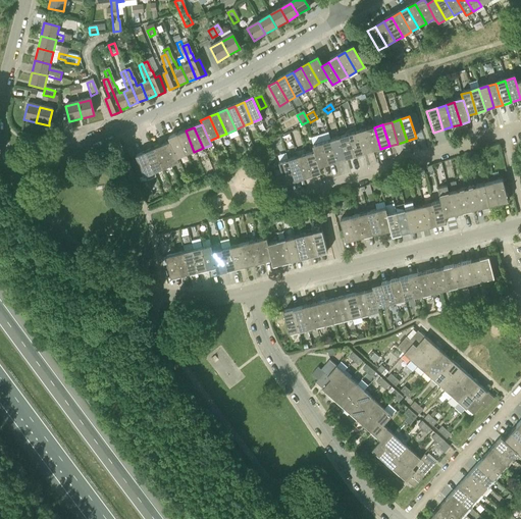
[(380,149),(374,127),(365,130),(372,152),(380,149)]
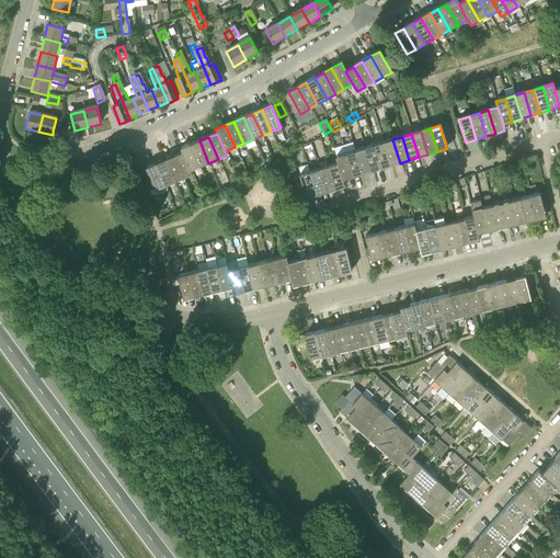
[(400,163),(392,139),(384,143),(390,166),(400,163)]
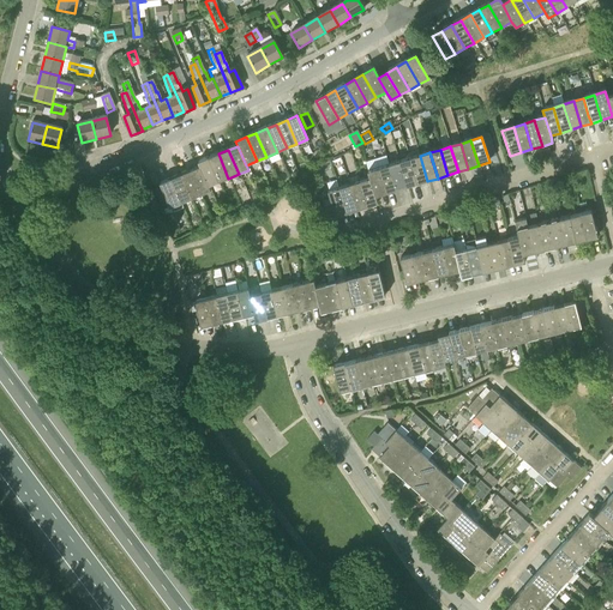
[(209,158),(218,182),(228,179),(218,153),(209,158)]
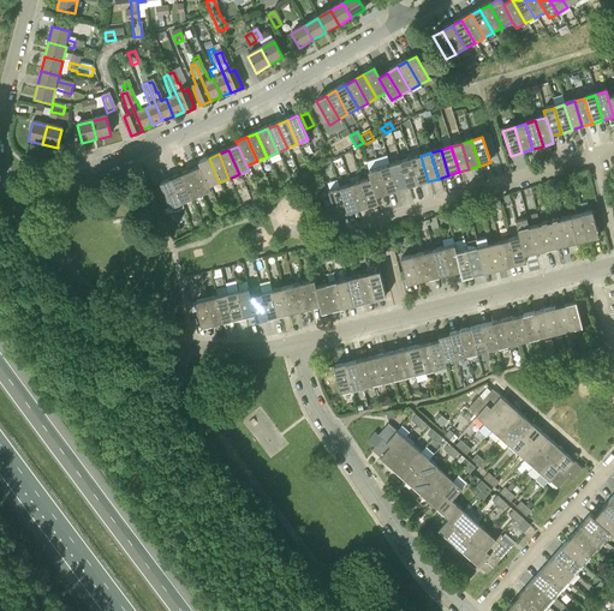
[(418,185),(410,160),(409,160),(407,156),(398,159),(399,163),(407,189),(418,185)]
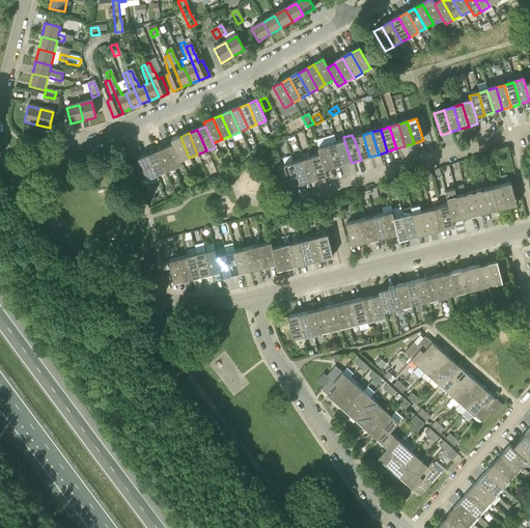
[(369,157),(363,135),(354,138),(361,160),(369,157)]
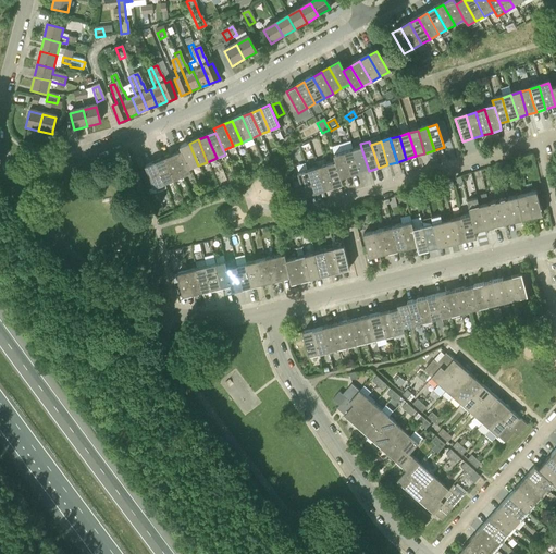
[(181,152),(188,170),(198,165),(189,144),(180,148),(181,152)]
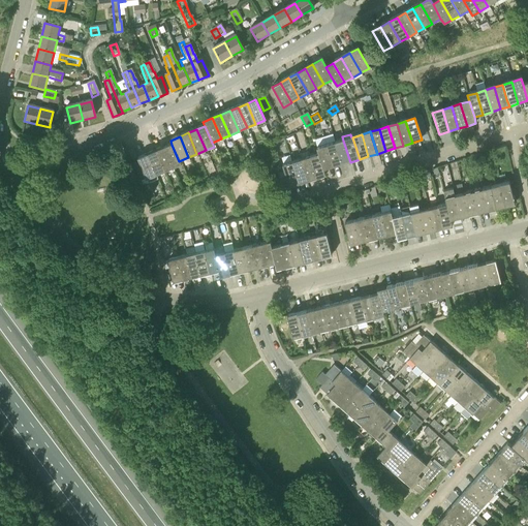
[(350,162),(343,141),(335,143),(341,164),(350,162)]
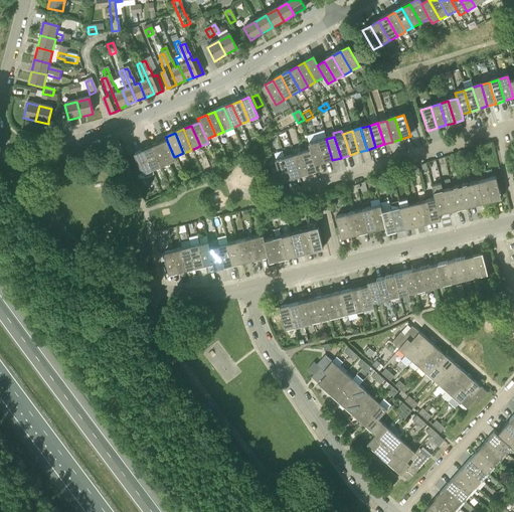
[(332,160),(326,139),(317,142),(319,149),(324,163),(332,160)]
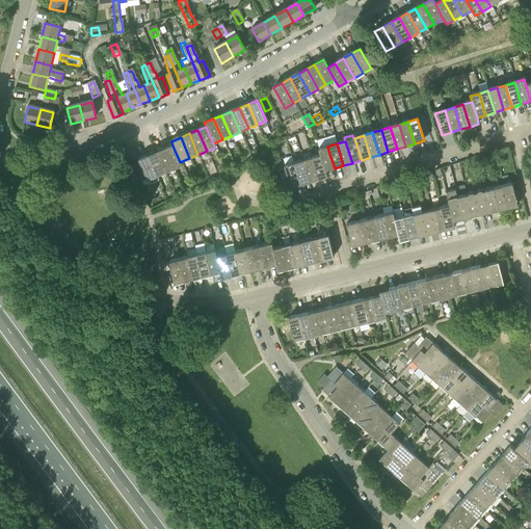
[(164,149),(174,169),(182,166),(180,162),(173,146),(164,149)]
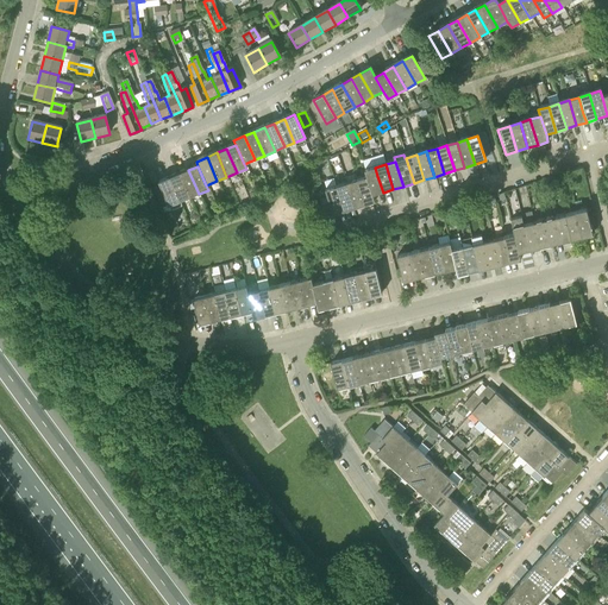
[(377,176),(375,168),(364,171),(367,177),(373,196),(383,193),(377,176)]
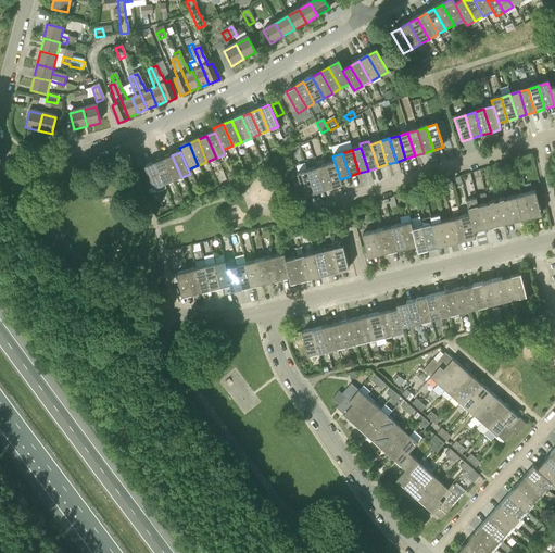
[(163,160),(172,181),(181,177),(172,155),(163,160)]
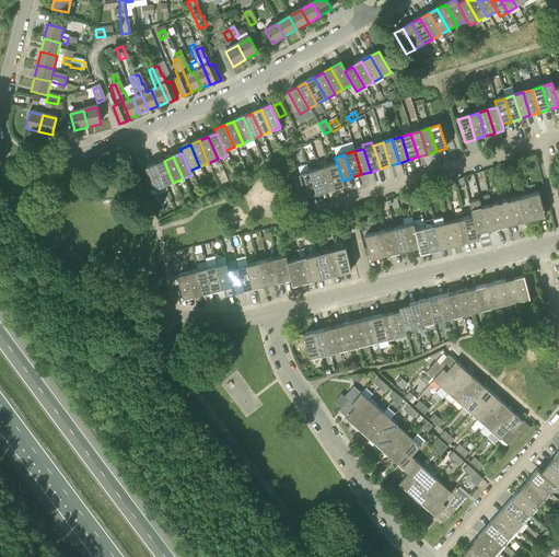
[(154,164),(164,186),(173,183),(164,161),(154,164)]
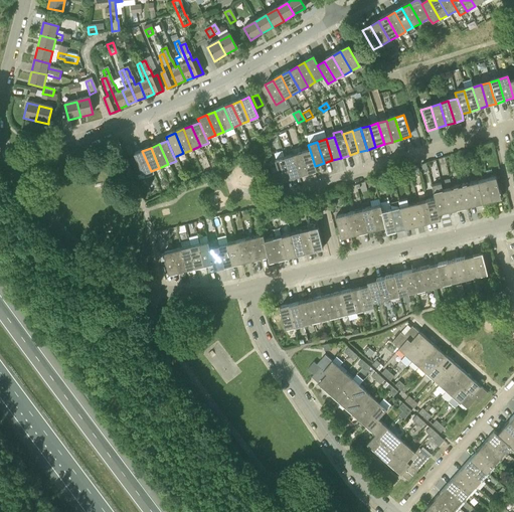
[(308,174),(301,153),(300,153),(299,150),(292,152),(293,156),(299,177),(308,174)]
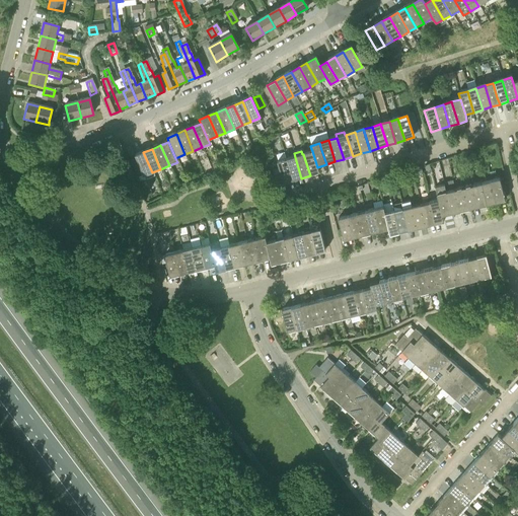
[(319,173),(317,167),(312,151),(303,154),(310,175),(319,173)]
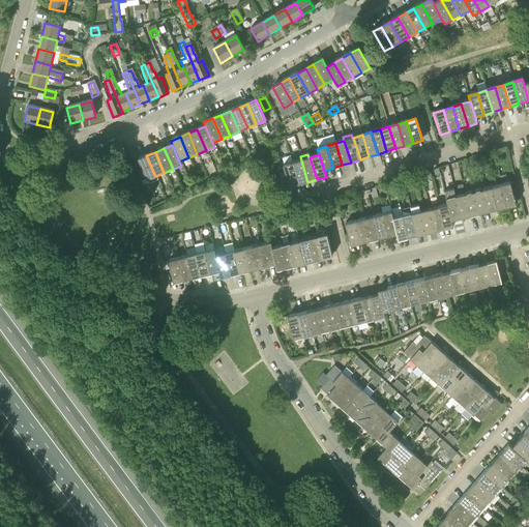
[(157,181),(155,176),(146,155),(138,159),(140,165),(135,167),(141,182),(146,180),(148,185),(157,181)]
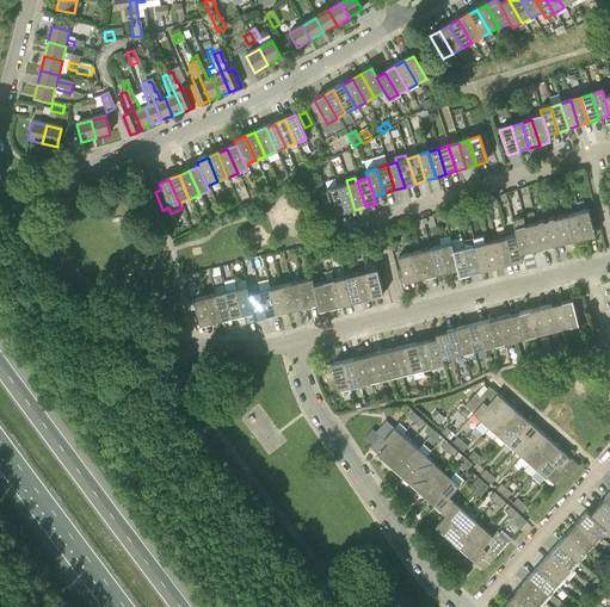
[(355,210),(347,185),(337,187),(345,214),(355,210)]
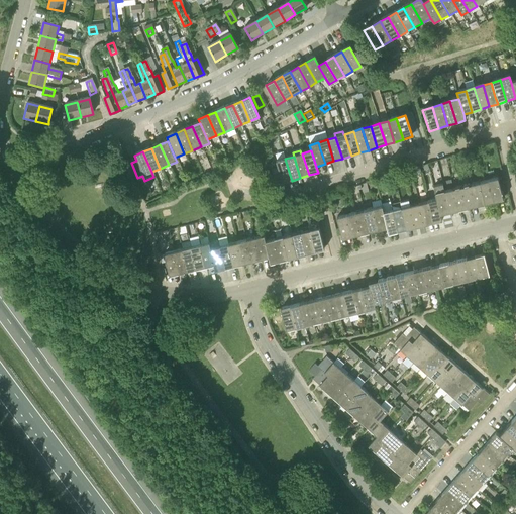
[(292,181),(285,159),(276,162),(282,184),(292,181)]
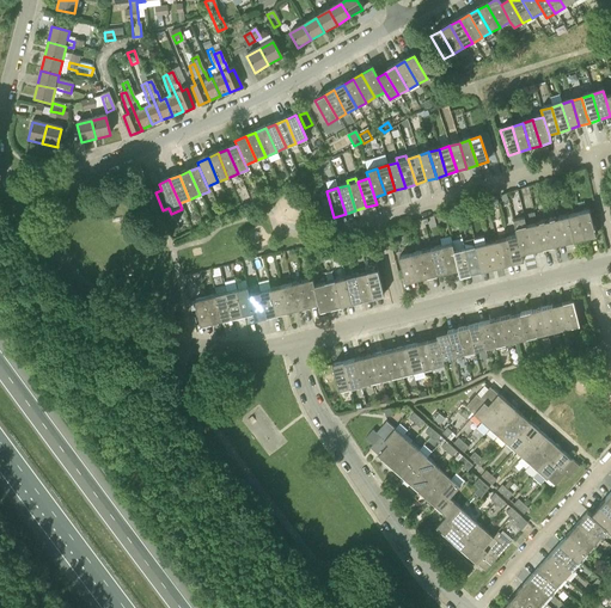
[(251,206),(260,202),(257,192),(248,196),(251,206)]
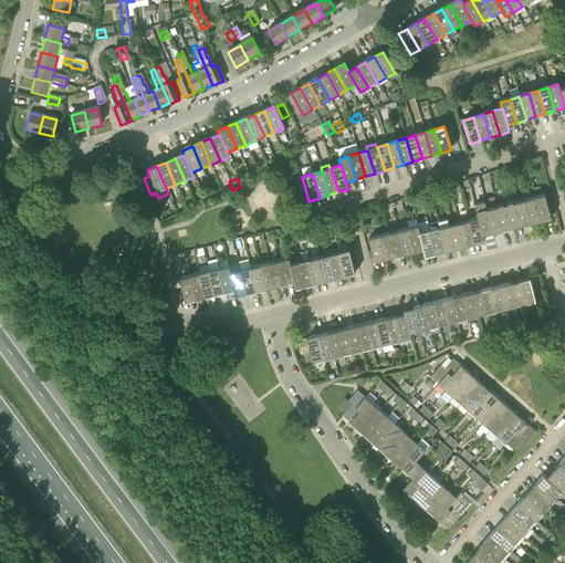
[(458,185),(450,187),(452,194),(460,190),(458,185)]
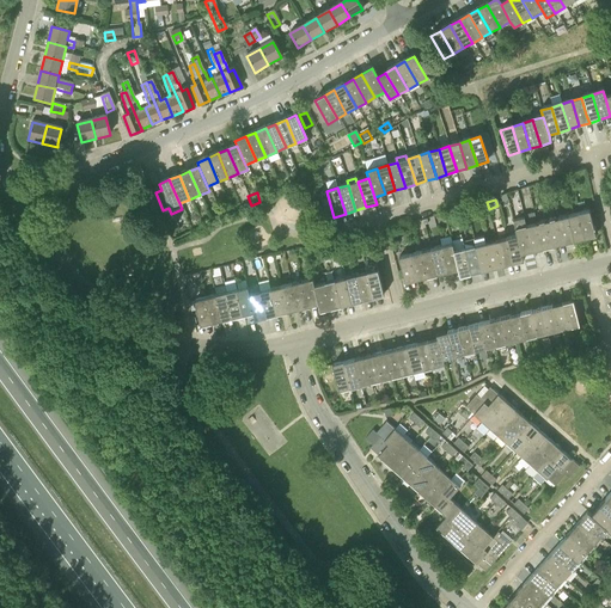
[(466,214),(468,219),(477,216),(476,212),(474,212),(472,208),(465,209),(466,214)]
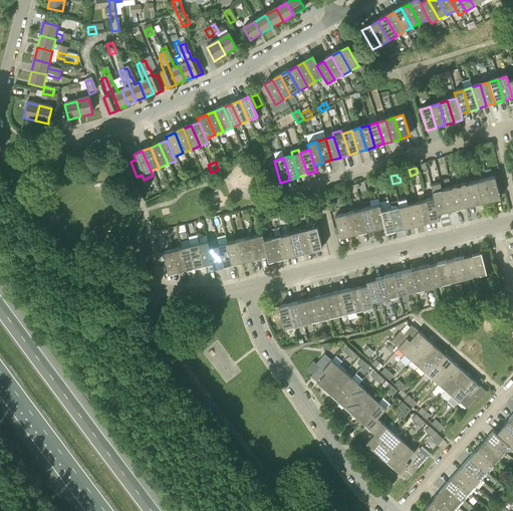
[(494,178),(485,180),(491,202),(500,200),(494,178)]
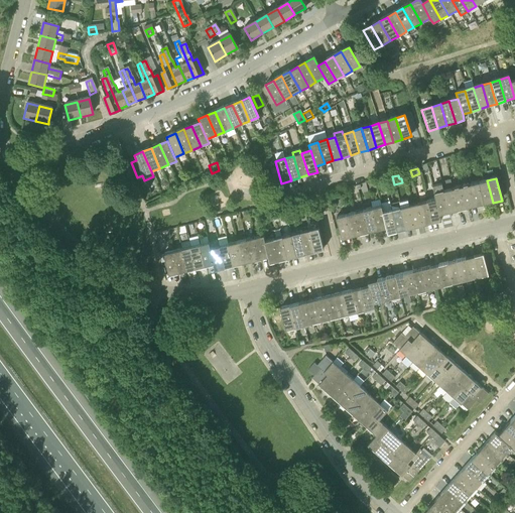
[(493,203),(487,180),(478,183),(484,205),(493,203)]
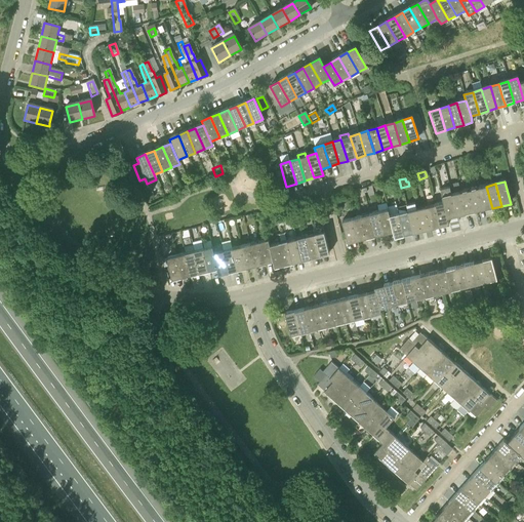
[(492,208),(486,187),(478,189),(483,210),(492,208)]
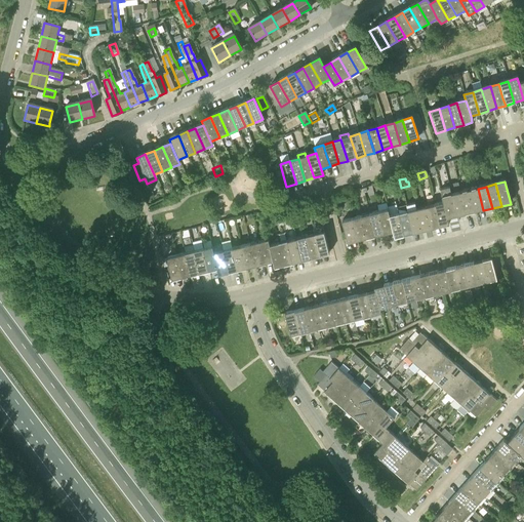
[(456,217),(451,195),(449,189),(440,191),(443,203),(447,219),(456,217)]
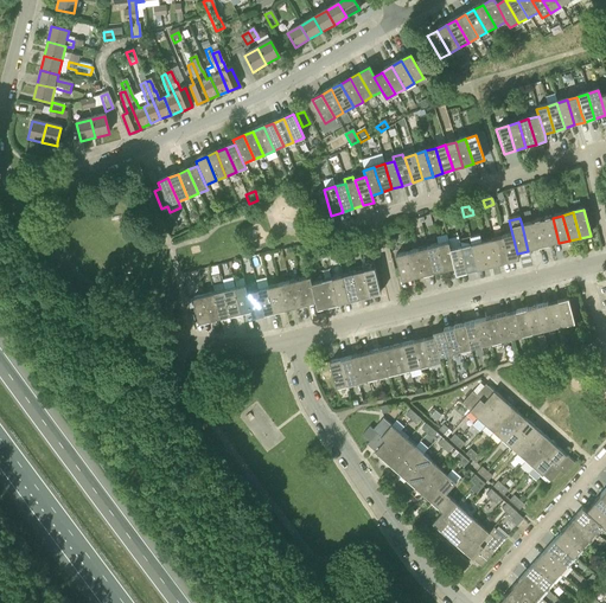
[(559,243),(553,218),(542,220),(549,245),(559,243)]
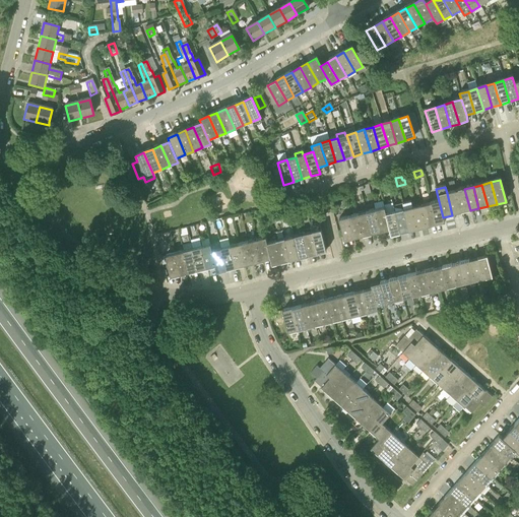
[(470,210),(464,189),(455,191),(460,213),(470,210)]
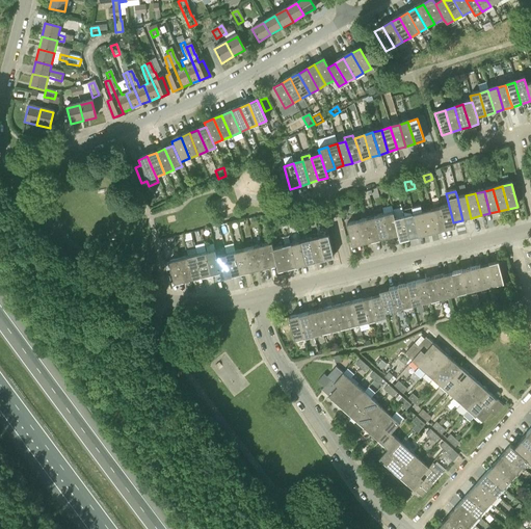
[(471,218),(466,195),(457,197),(462,220),(471,218)]
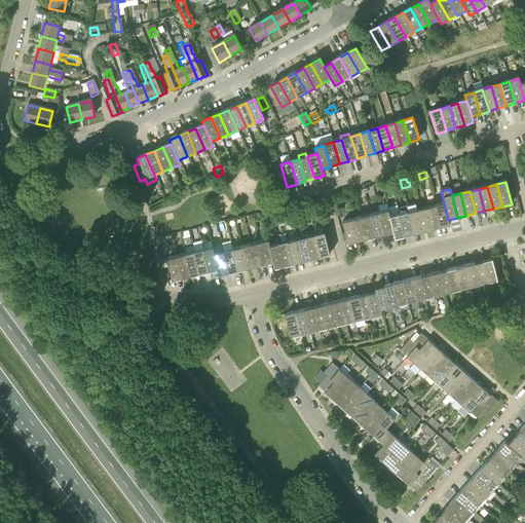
[(448,220),(444,203),(435,207),(441,228),(449,226),(448,220)]
